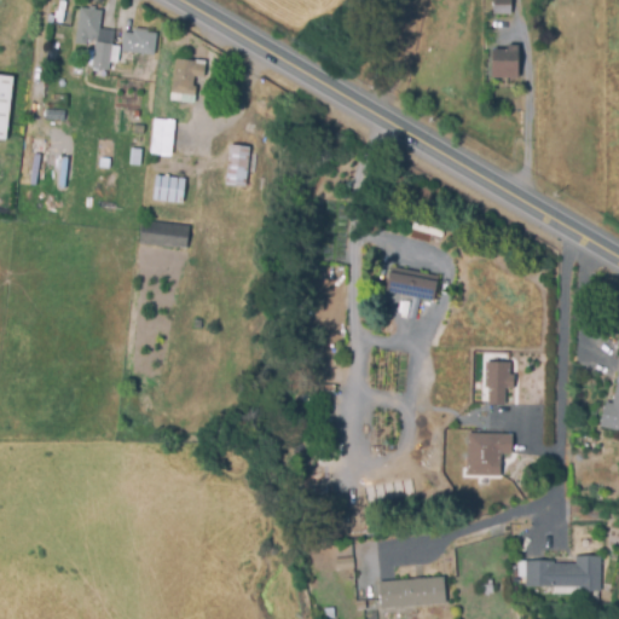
[(493,0),(510,0),(510,17),(493,17),(493,0)]
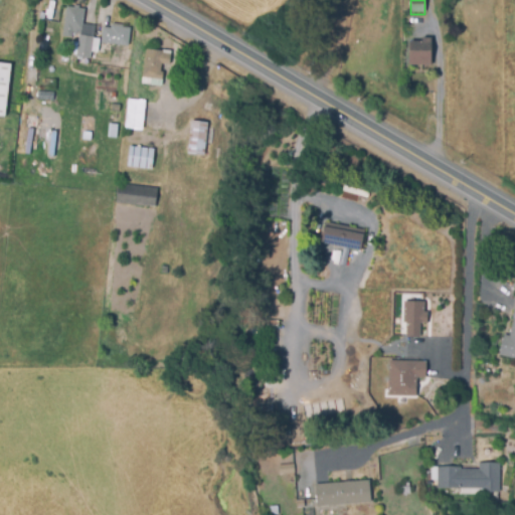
[(65,6),(84,8),(81,29),(75,28),(74,34),(71,33),(70,38),(61,36),(65,6)]
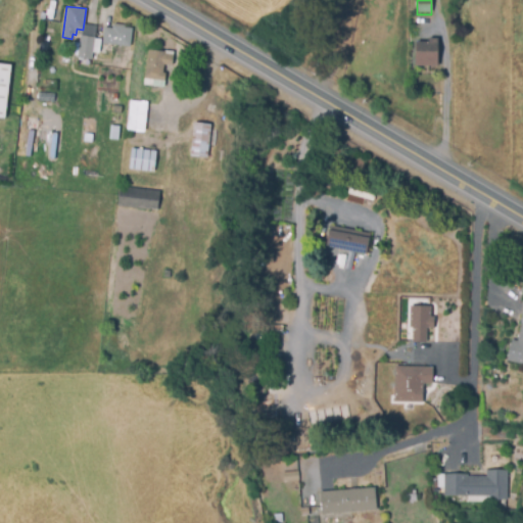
[(102,43),(104,27),(111,28),(111,26),(132,29),(130,46),(102,43)]
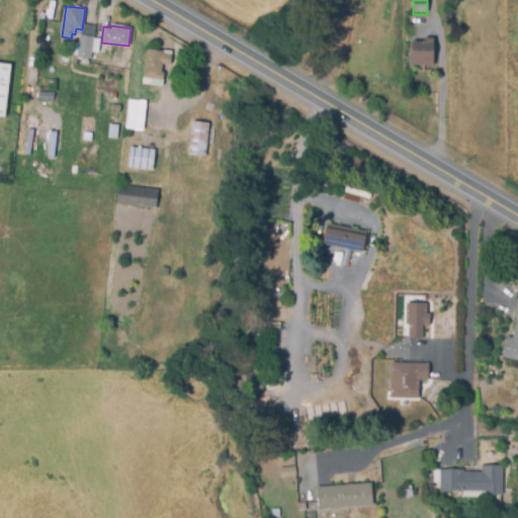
[(78,34),(92,36),(92,38),(99,39),(98,52),(90,51),(89,59),(76,57),(78,34)]
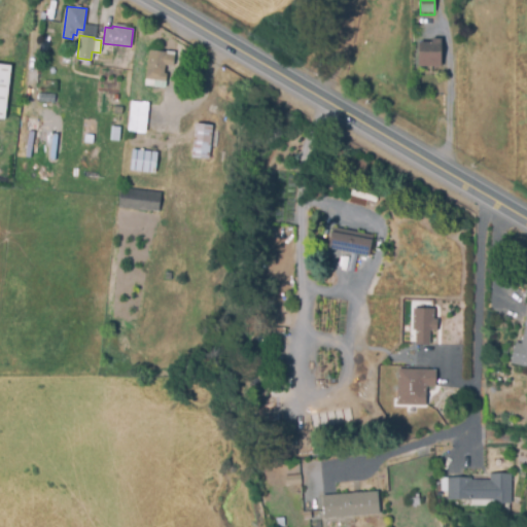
[(418,47),(440,47),(441,71),(418,71),(418,47)]
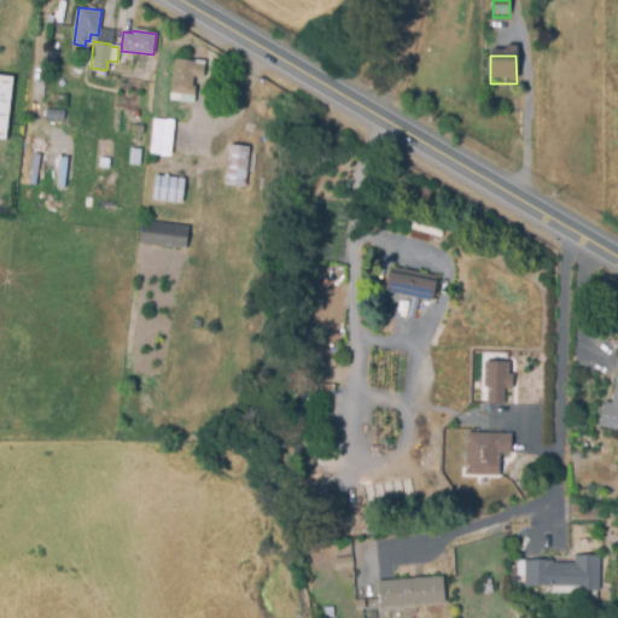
[(174,58),(193,59),(193,64),(203,64),(202,76),(193,75),(192,89),(194,89),(193,101),(172,99),(174,58)]
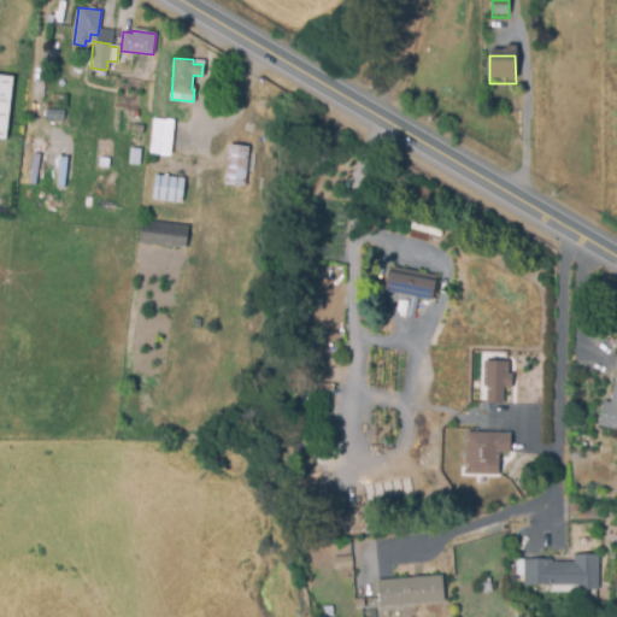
[(72,63),(83,65),(81,76),(70,74),(72,63)]
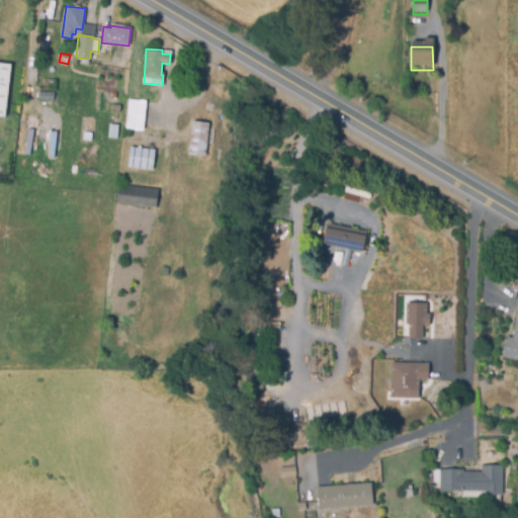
[(0,62),(10,63),(4,116),(0,115),(0,62)]
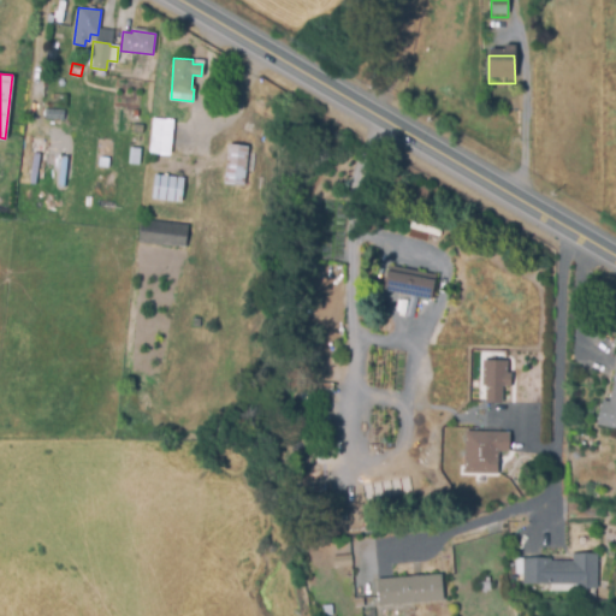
[(153,118),(175,120),(171,155),(149,153),(153,118)]
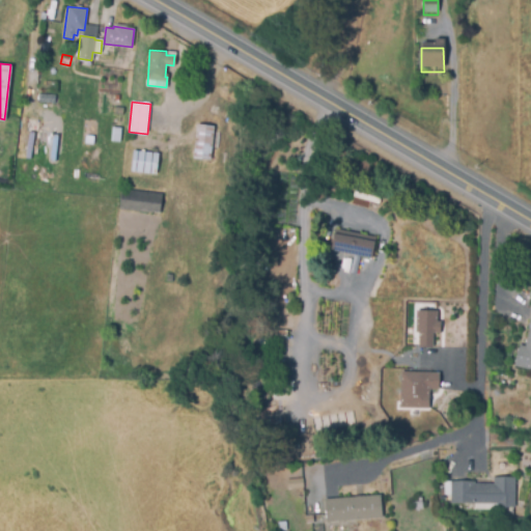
[(27,118),(36,119),(38,104),(46,105),(38,157),(23,155),(27,118)]
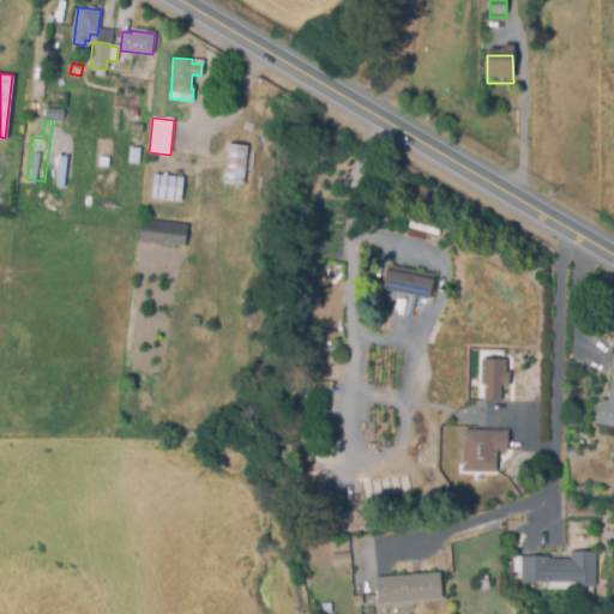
[(227,144),(247,145),(244,185),(223,184),(227,144)]
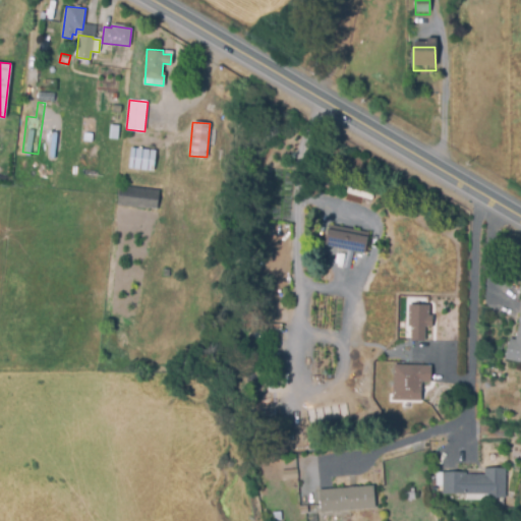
[(130,148),(155,151),(152,171),(128,168),(130,148)]
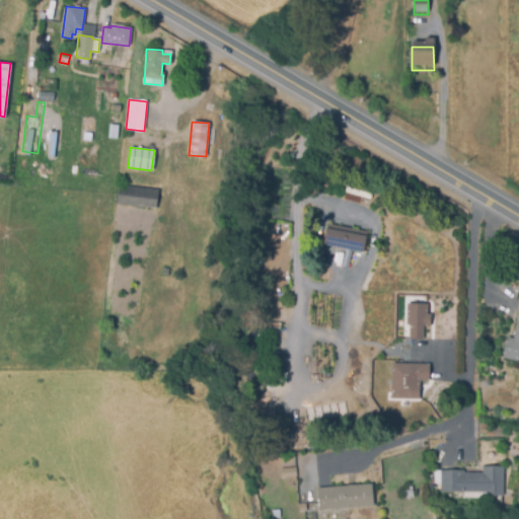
[(131,186),(156,189),(154,207),(138,205),(137,208),(116,205),(118,184),(131,186)]
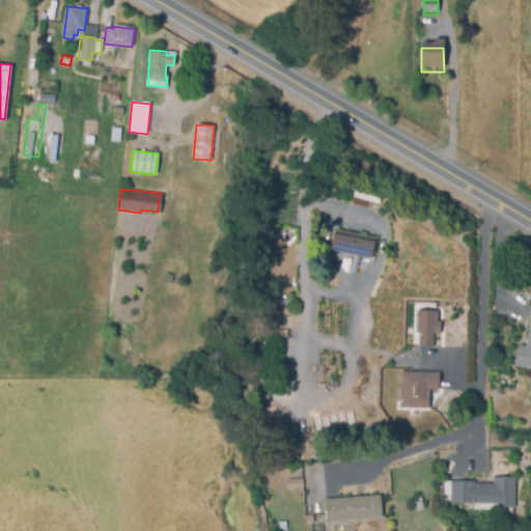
[(334,231),(374,239),(370,258),(331,251),(334,231)]
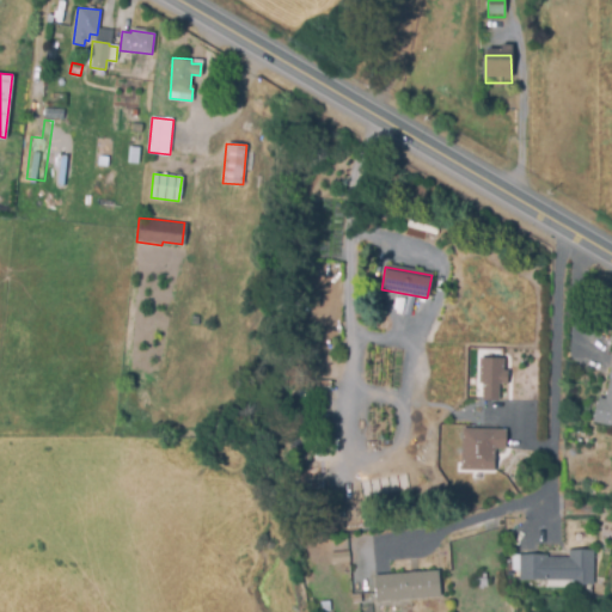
[(506,356),(506,372),(509,372),(509,381),(506,381),(501,381),(501,399),(487,399),(487,381),(482,381),(482,356),(506,356)]
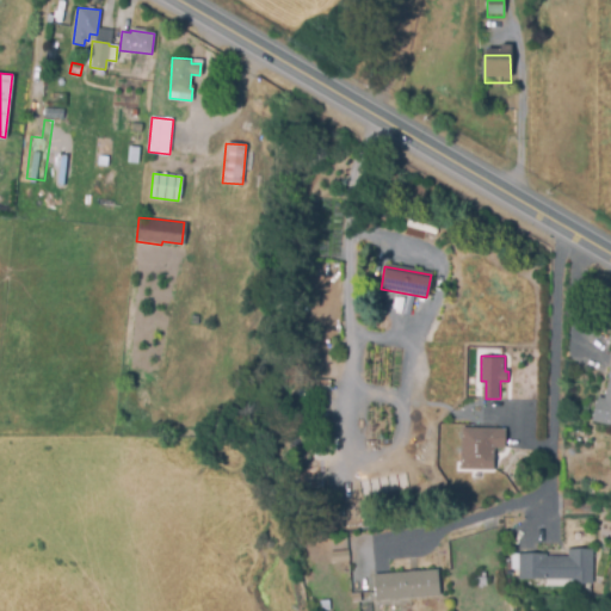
[(610,362),(610,426),(592,423),(597,396),(604,397),(609,377),(608,377),(610,362)]
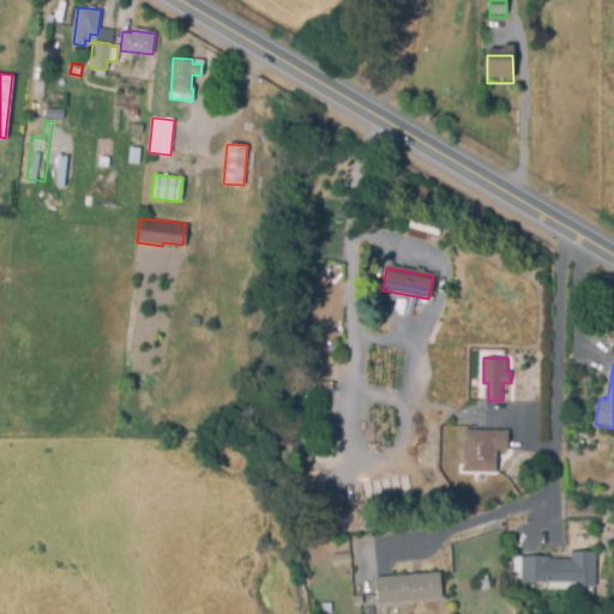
[(495,470),(465,470),(465,431),(495,429),(509,429),(509,452),(495,452),(495,470)]
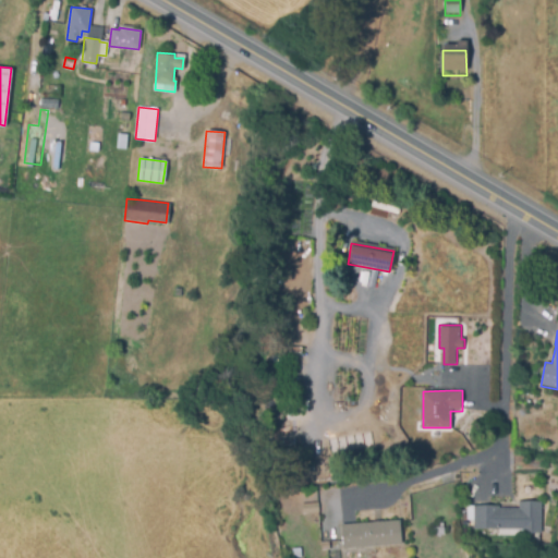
[(301,504),(318,501),(319,510),(316,510),(316,512),(302,514),(301,504)]
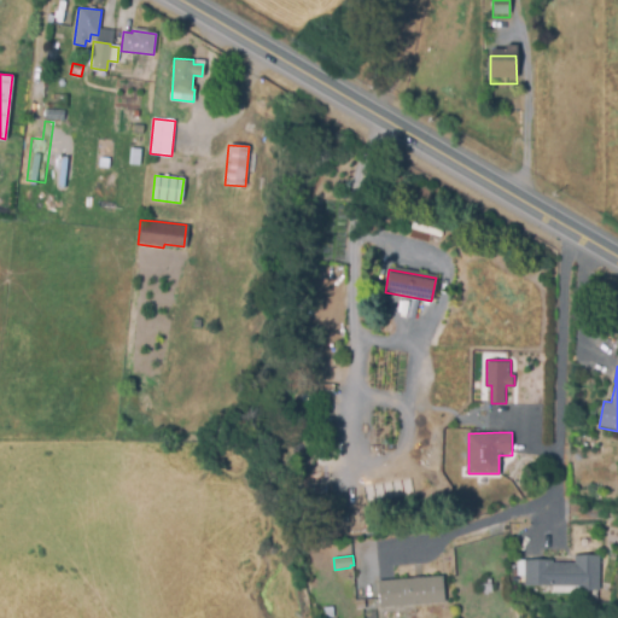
[(525,560),(553,560),(553,565),(573,565),(573,555),(599,555),(599,590),(579,590),(579,586),(525,586),(525,560)]
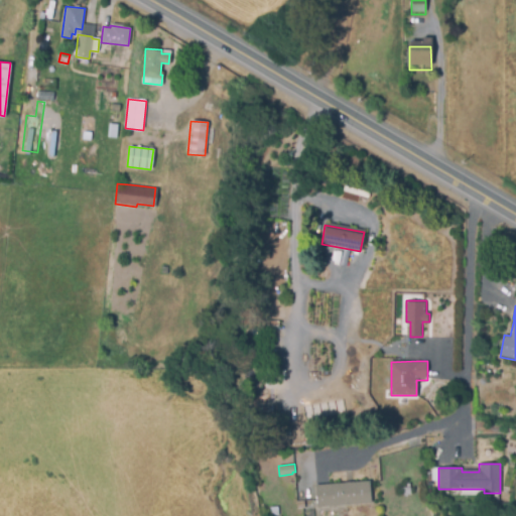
[(315,485),(369,481),(370,502),(316,506),(315,485)]
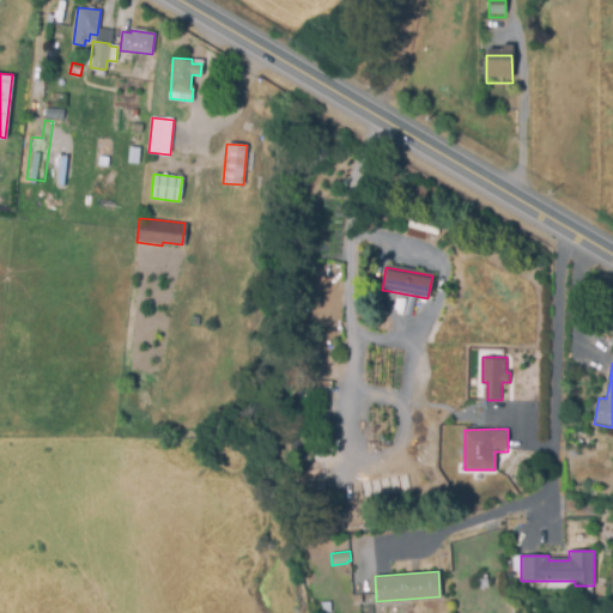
[(477,589),(475,580),(483,580),(483,575),(486,575),(486,588),(477,589)]
